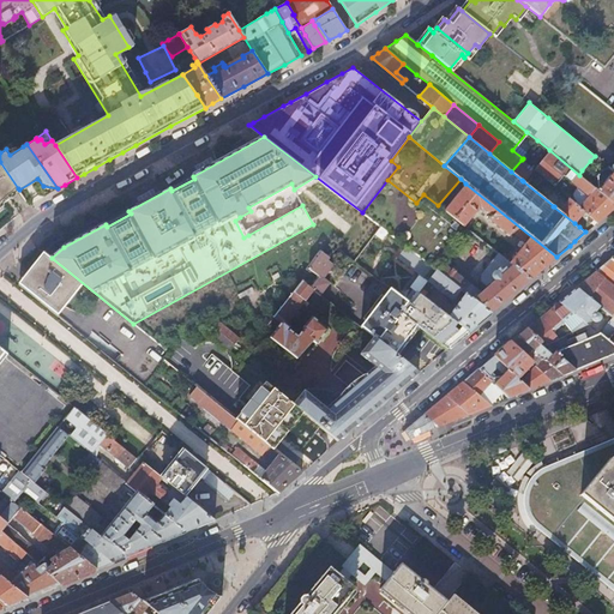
[(11,146),(6,149),(10,155),(23,146),(22,145),(20,144),(19,144),(18,144),(16,144),(14,144),(12,145),(11,146)]
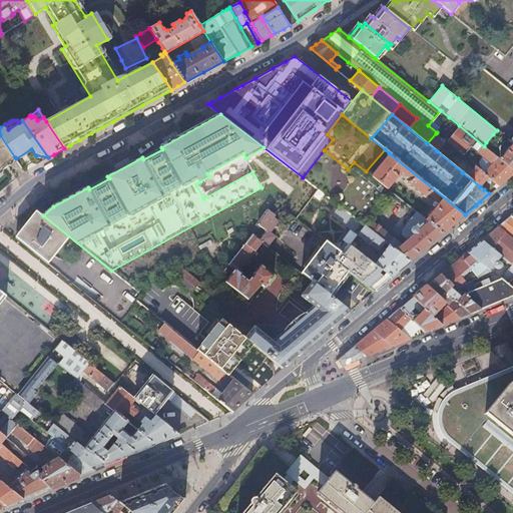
[(459,125),(445,141),(463,155),(470,146),(491,164),(484,173),(488,176),(499,185),(503,182),(511,175),(512,173),(512,169),(492,152),(484,146),(459,125)]
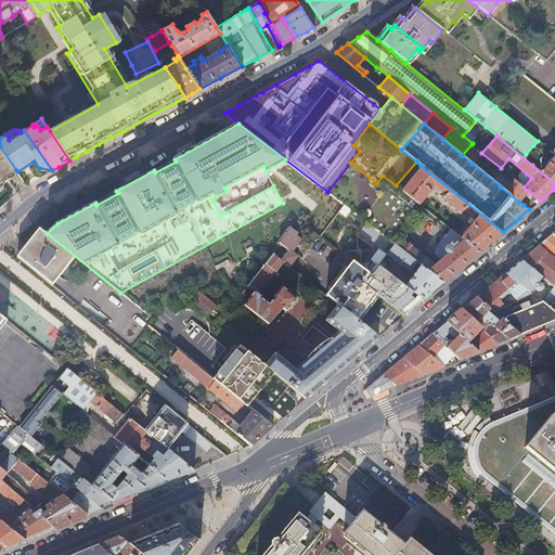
[(542,144),(538,141),(533,145),(538,150),(542,144)]
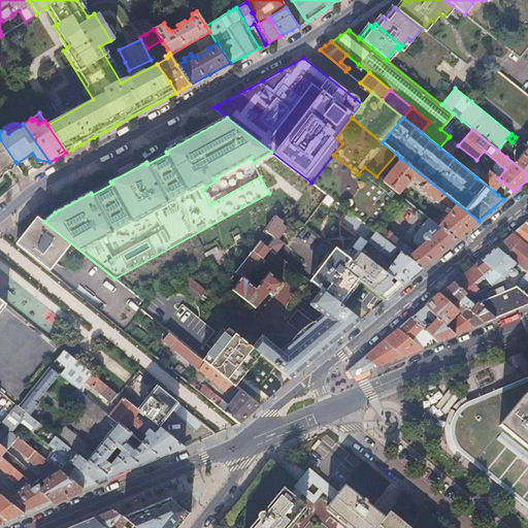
[(449,137),(439,147),(449,155),(450,156),(458,145),(449,137)]
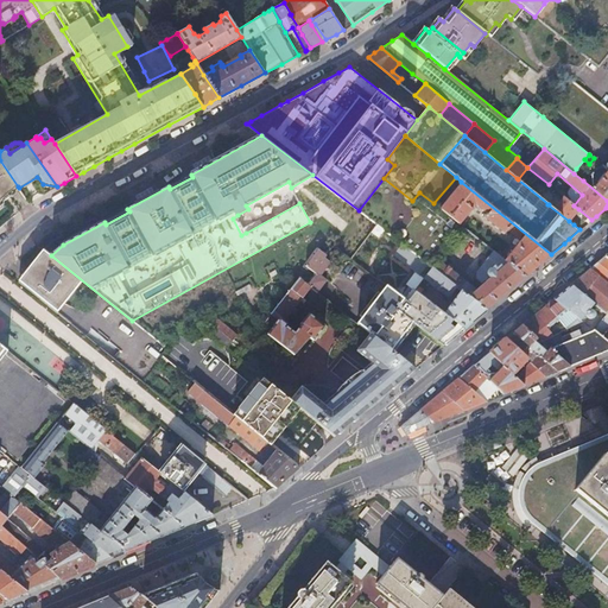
[(0,202),(4,200),(5,201),(11,196),(10,194),(18,187),(0,160),(0,202)]
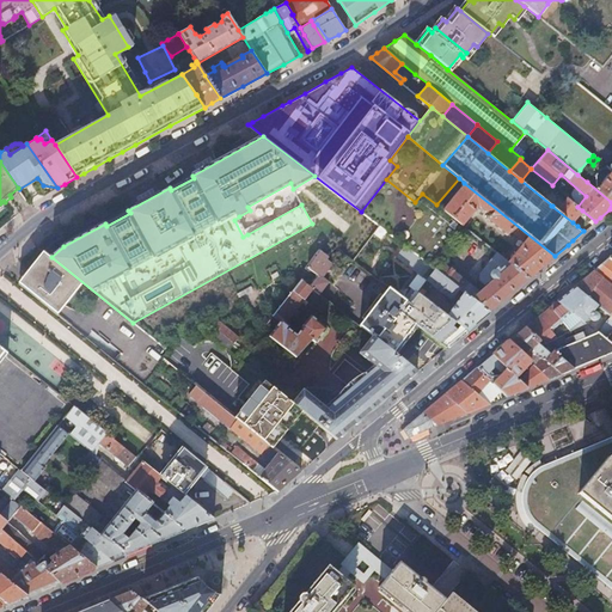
[(587,182),(611,202),(611,170),(611,171),(607,176),(599,169),(591,178),(587,182)]
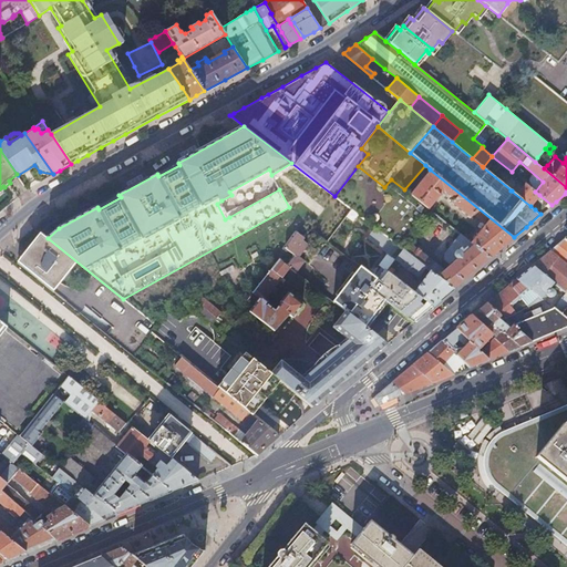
[(535,162),(544,168),(547,165),(537,157),(535,162)]
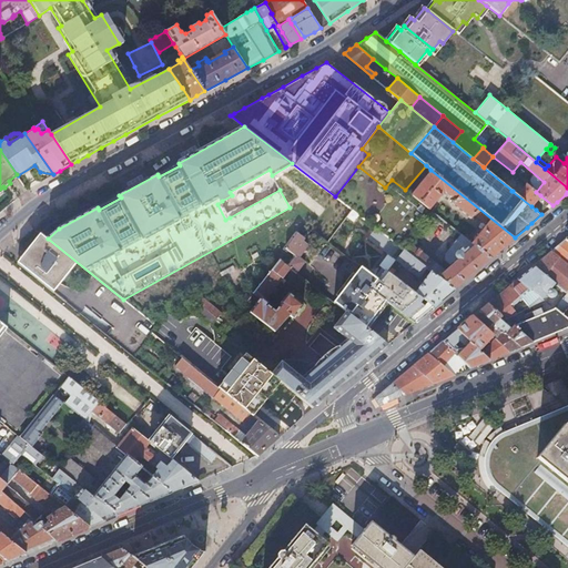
[(411,194),(405,190),(392,180),(385,188),(358,166),(335,196),(404,250),(405,250),(411,243),(434,213),(428,209),(411,194)]
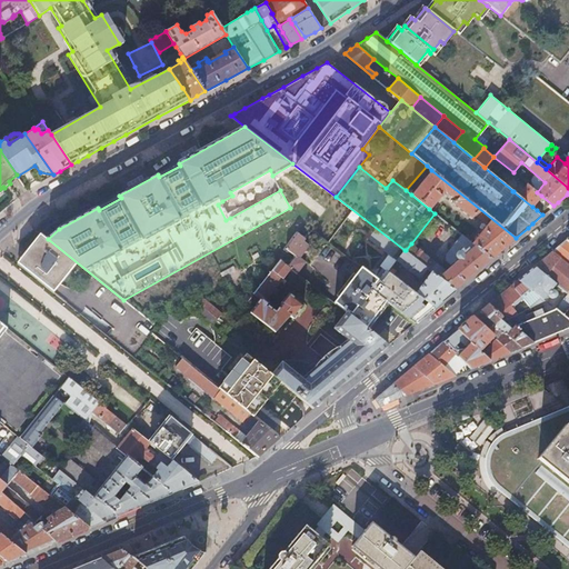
[(516,238),(431,170),(411,195),(429,209),(443,190),(455,199),(451,202),(471,218),(473,215),(487,225),(471,242),(491,258),(503,248),(516,238)]
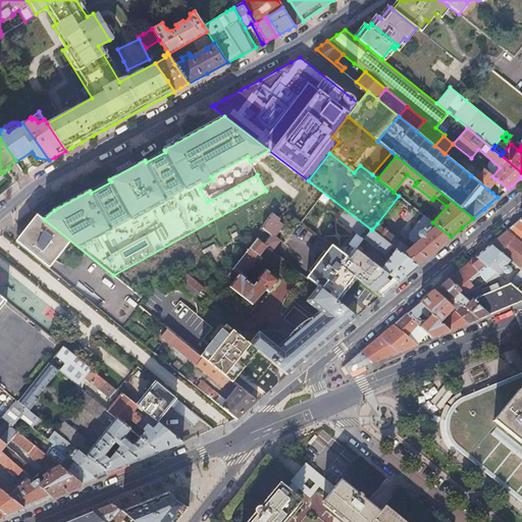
[(16,161),(15,160),(8,166),(9,168),(11,168),(14,166),(13,164),(16,161)]
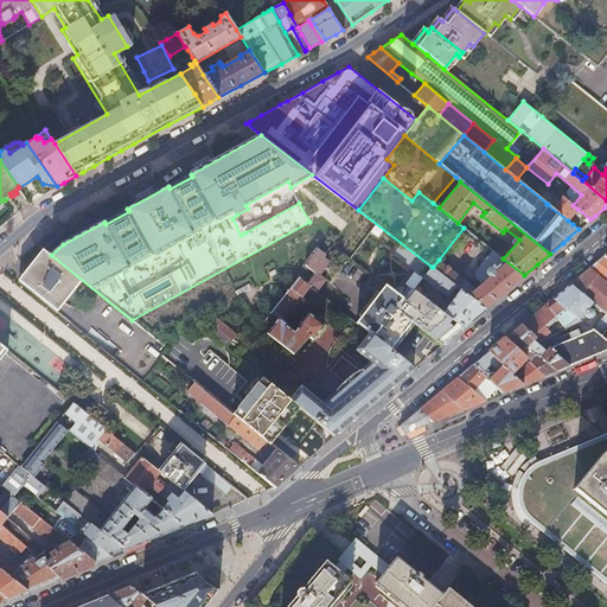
[(568,221),(577,209),(573,205),(557,192),(550,186),(545,191),(553,197),(548,204),(547,204),(568,221)]
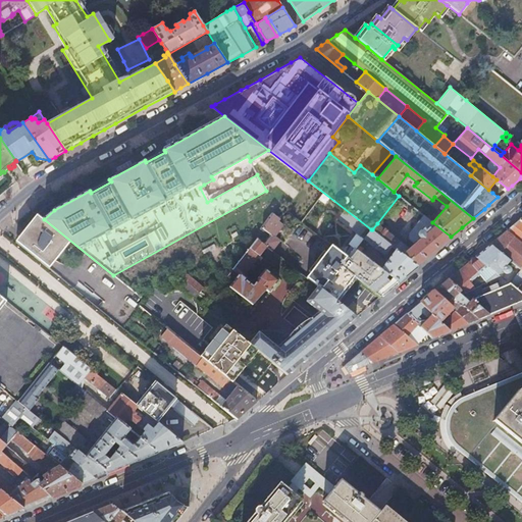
[(211,200),(204,185),(200,188),(207,202),(211,200)]
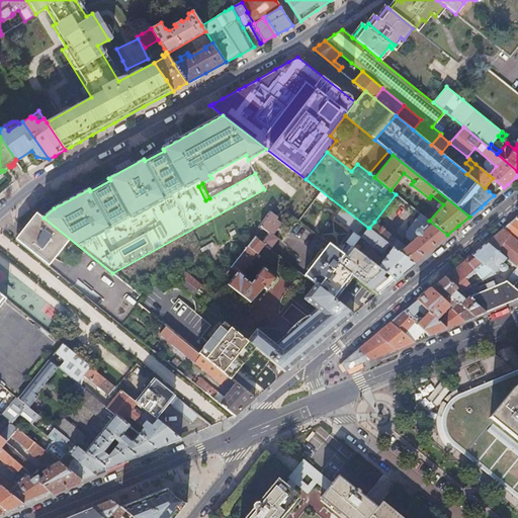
[(357,234),(364,225),(342,207),(335,216),(357,234)]
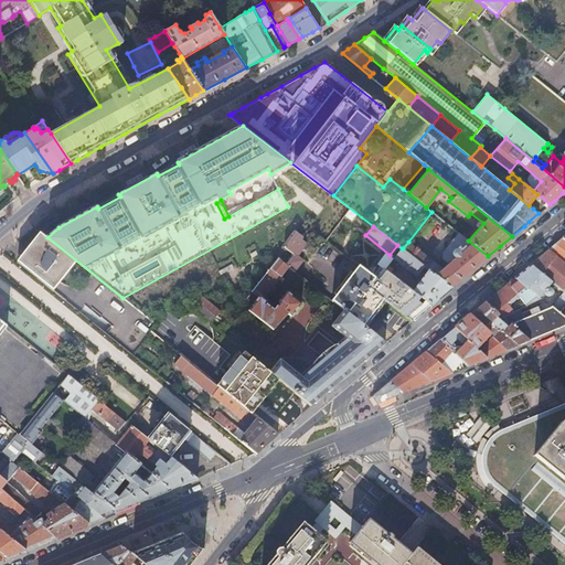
[(311,227),(310,227),(304,236),(297,232),(285,247),(294,255),(287,264),(289,266),(295,270),(305,259),(298,255),(308,243),(304,238),(311,227)]
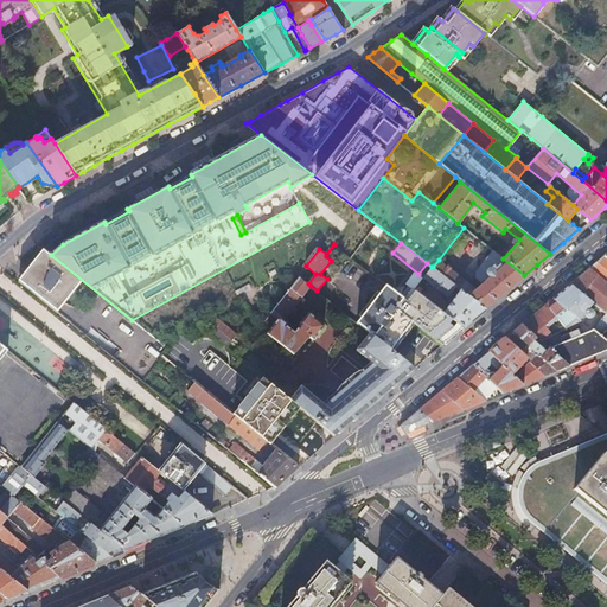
[(46,250),(45,250),(20,281),(34,292),(37,294),(58,311),(83,280),(77,275),(63,263),(55,257),(51,255),(46,250)]
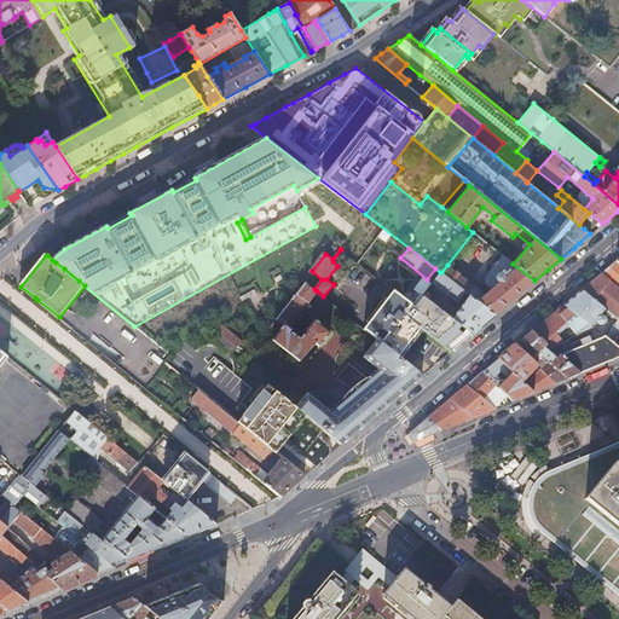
[(514,298),(534,281),(513,264),(508,260),(504,256),(502,255),(485,276),(485,283),(490,288),(493,284),(496,287),(486,295),(447,265),(441,272),(440,273),(464,291),(469,295),(495,314),(514,298)]
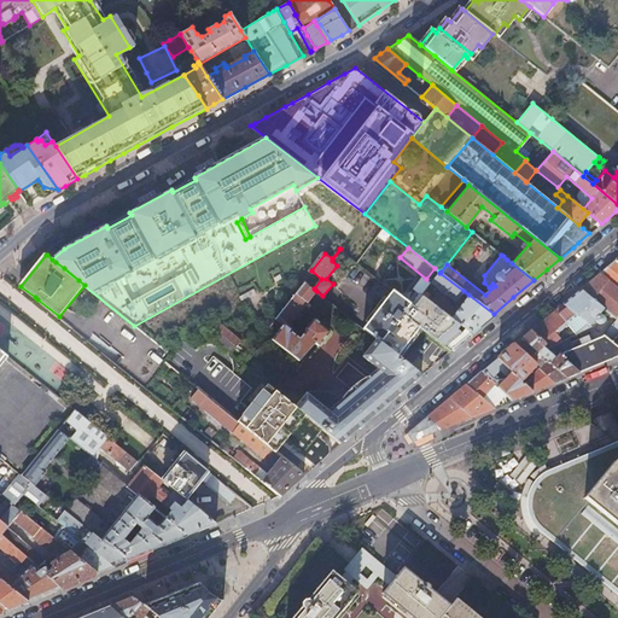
[(617,262),(614,260),(600,273),(608,280),(594,299),(605,309),(616,318),(617,314),(617,262)]
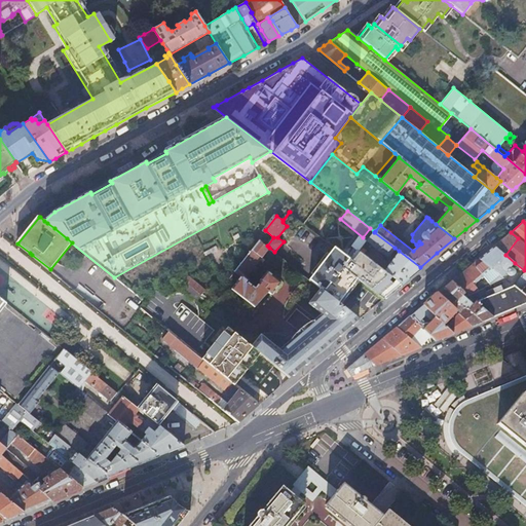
[(375,231),(374,231),(367,240),(388,256),(395,248),(374,232),(375,231)]
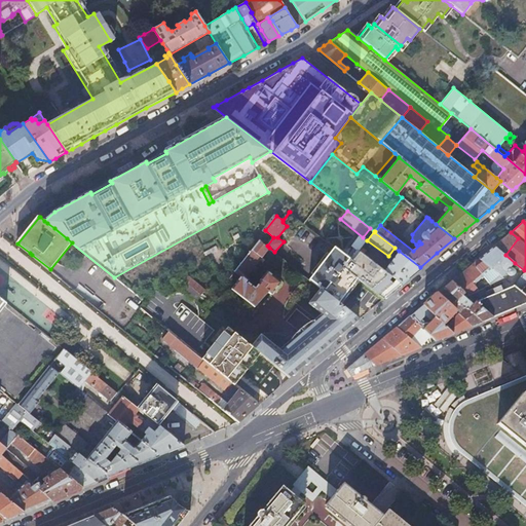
[(518,238),(511,232),(510,232),(493,246),(505,255),(518,238)]
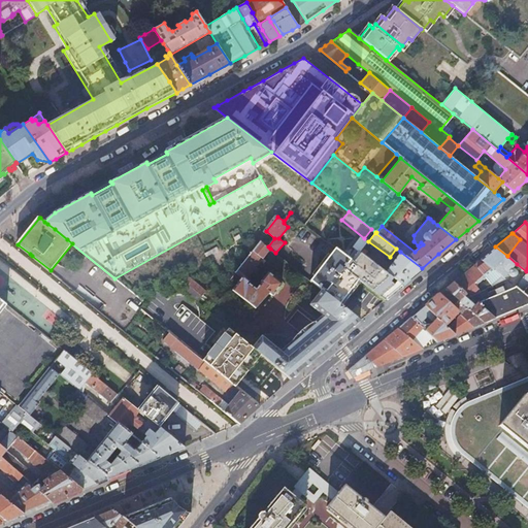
[(267,245),(261,241),(235,272),(241,277),(232,290),(256,308),(269,292),(272,295),(282,283),(268,272),(261,282),(262,282),(256,289),(248,283),(250,281),(246,278),(270,249),(268,246),(267,245)]
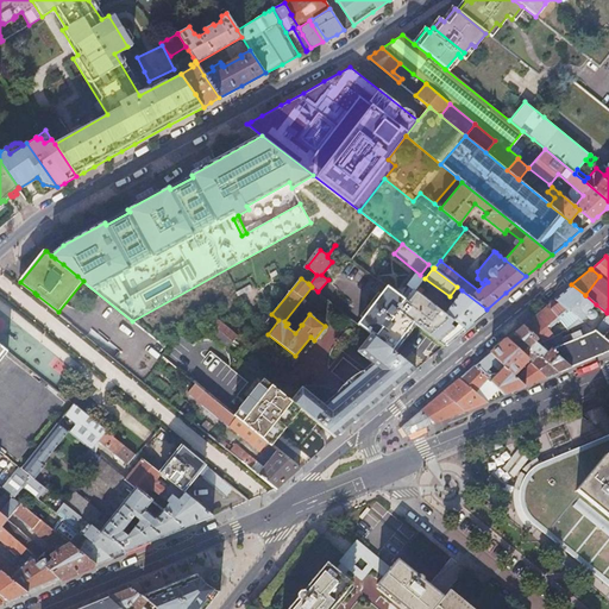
[(563,292),(554,299),(582,320),(586,314),(594,320),(596,318),(594,315),(594,314),(594,313),(594,312),(592,312),(592,311),(591,311),(590,311),(596,305),(585,295),(571,284),(563,292)]
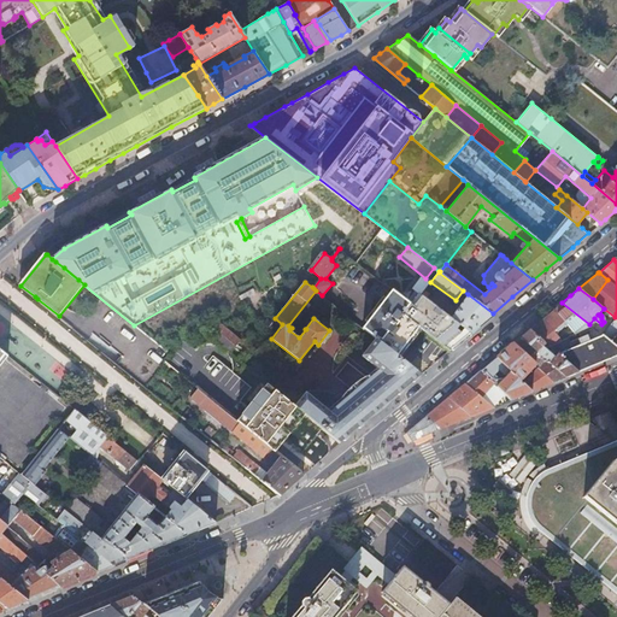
[(410,303),(394,291),(386,301),(372,317),(364,328),(376,338),(377,339),(378,340),(389,348),(398,354),(406,344),(419,328),(415,323),(411,321),(401,313),(410,303)]
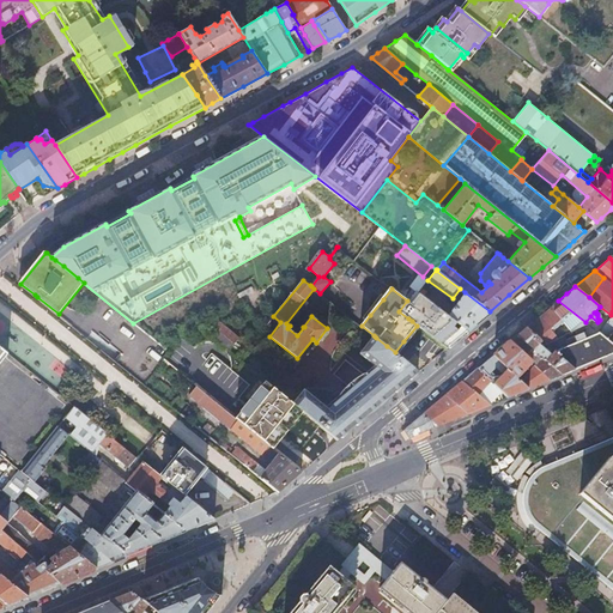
[(477,322),(490,311),(465,292),(447,315),(467,331),(477,322)]
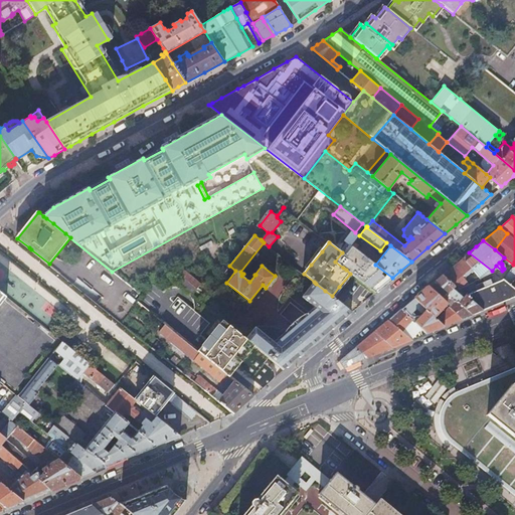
[(351,260),(342,252),(335,262),(343,268),(346,265),(351,260)]
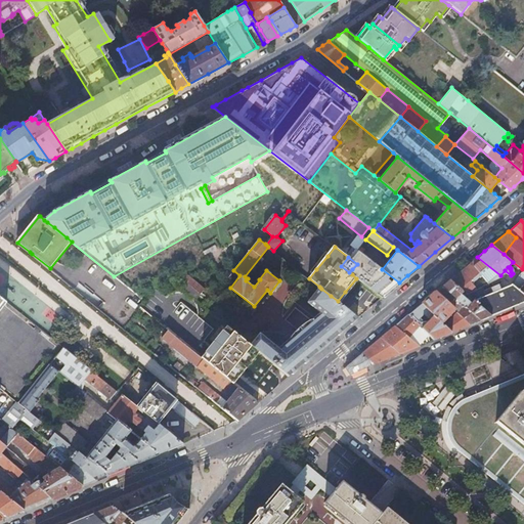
[(450,279),(467,294),(472,292),(475,291),(470,285),(480,276),(486,285),(495,279),(501,276),(500,275),(477,257),(465,267),(450,279)]
